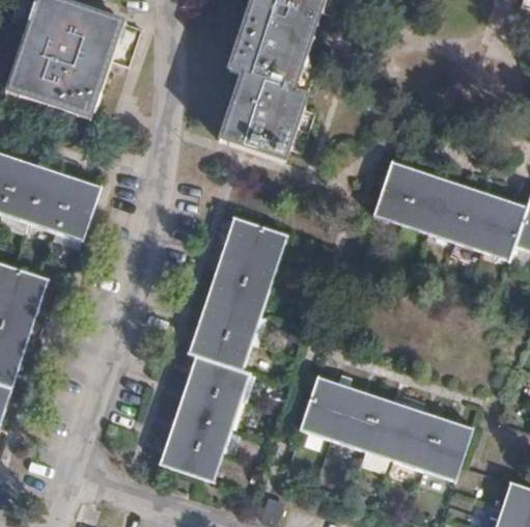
[(70,2),(64,0),(40,0),(36,11),(32,9),(7,80),(21,85),(19,93),(77,113),(80,105),(92,109),(99,93),(117,37),(112,36),(116,25),(118,19),(82,6),(70,2)]
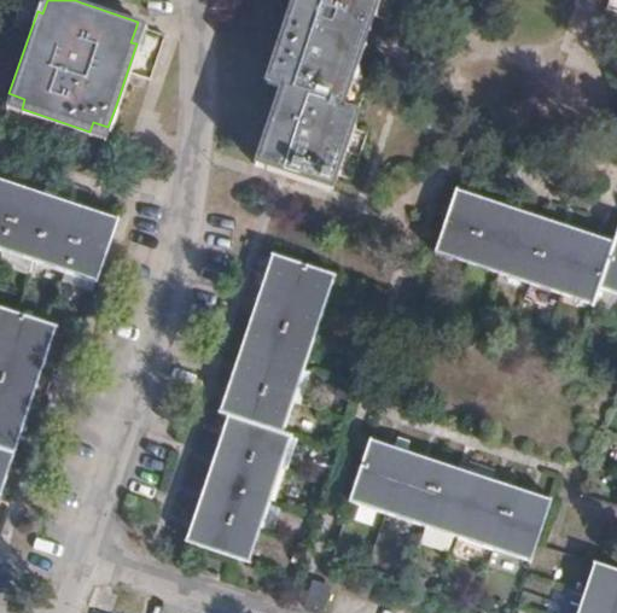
[(291,0),(266,79),(281,83),(255,162),(331,187),(358,109),(342,103),(376,0),(291,0)]
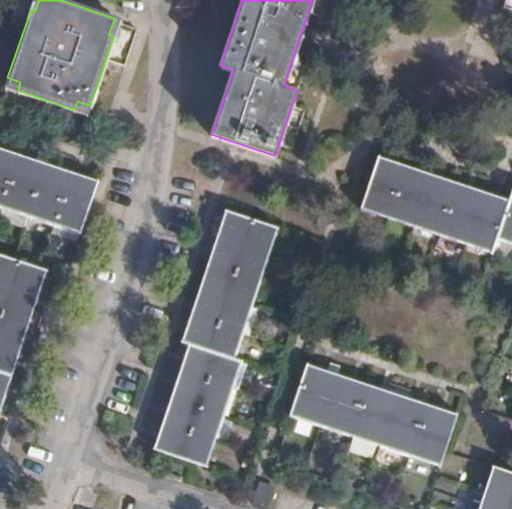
[(0,203),(26,212),(52,220),(80,230),(97,178),(41,159),(45,149),(34,146),(30,156),(0,145),(0,203)]
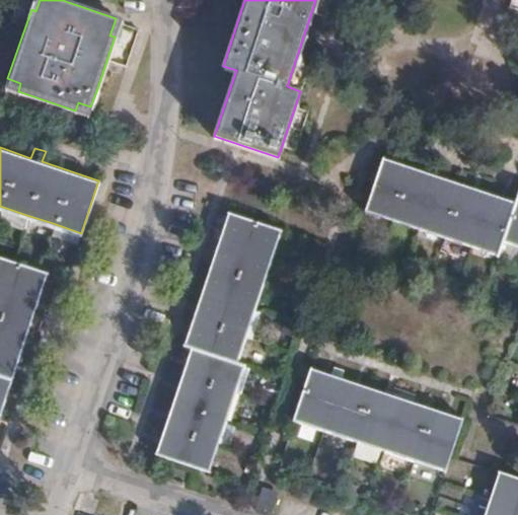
[(382,156),(365,209),(392,218),(418,226),(444,235),(470,244),(497,252),(502,238),(515,200),(397,161),(382,156)]
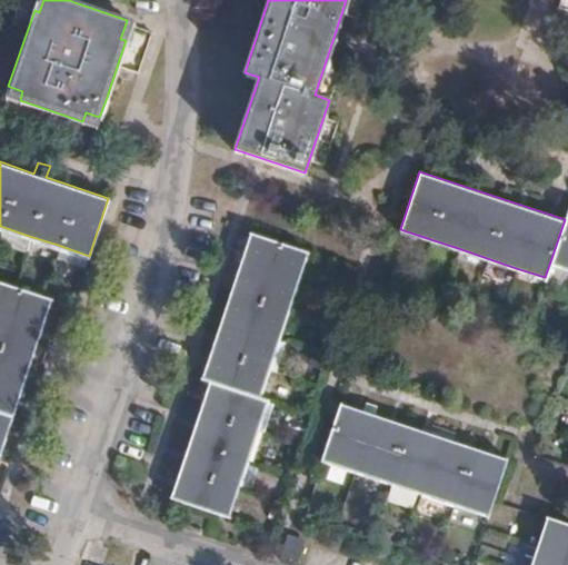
[(567,207),(565,219),(550,261),(567,267),(567,207)]
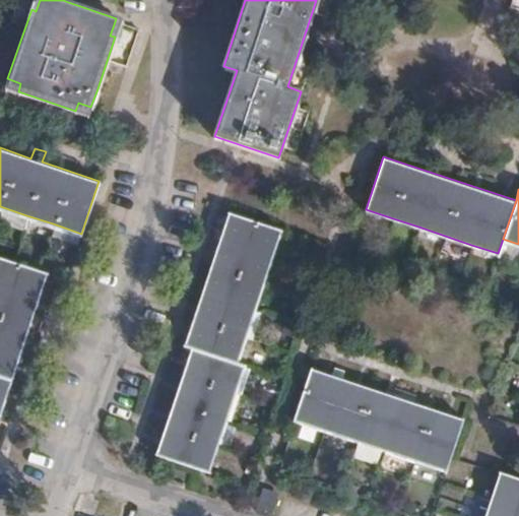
[(26,215),(0,206),(0,219),(22,228),(26,215)]
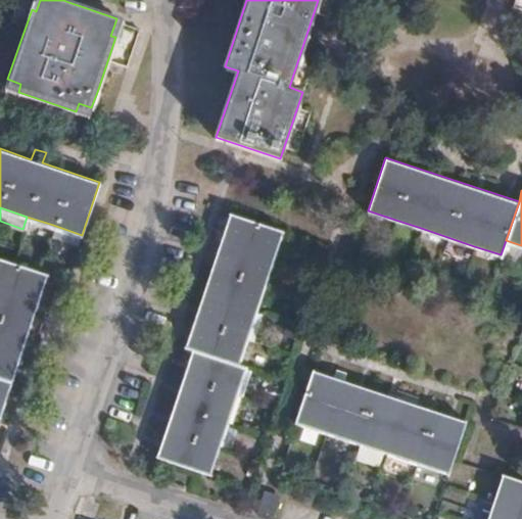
[(185,346),(192,348),(237,364),(247,335),(255,309),(265,283),(273,256),(282,229),(230,211),(223,232),(185,346)]
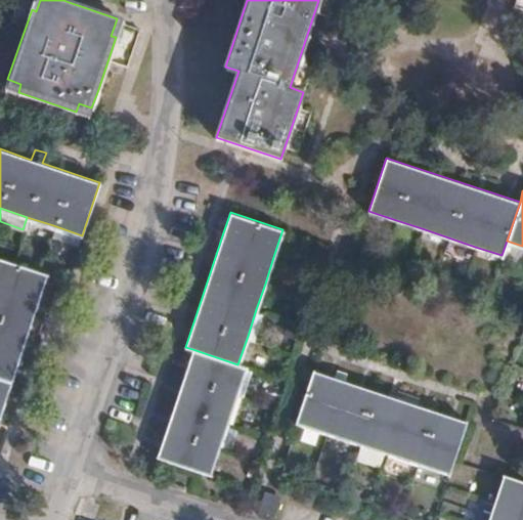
[(79,244),(82,235),(53,225),(50,234),(79,244)]
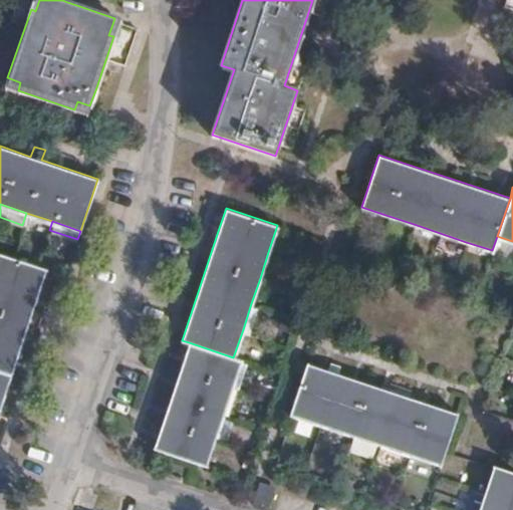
[(0,407),(46,267),(37,264),(12,256),(0,251),(0,407)]
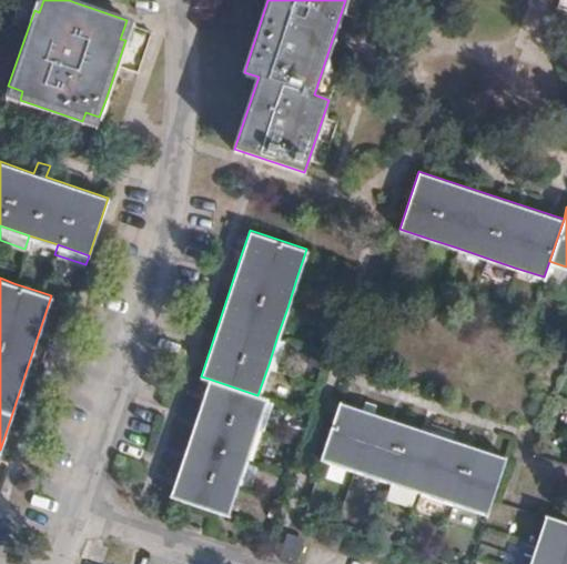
[(285,339),(277,335),(269,364),(276,368),(285,339)]
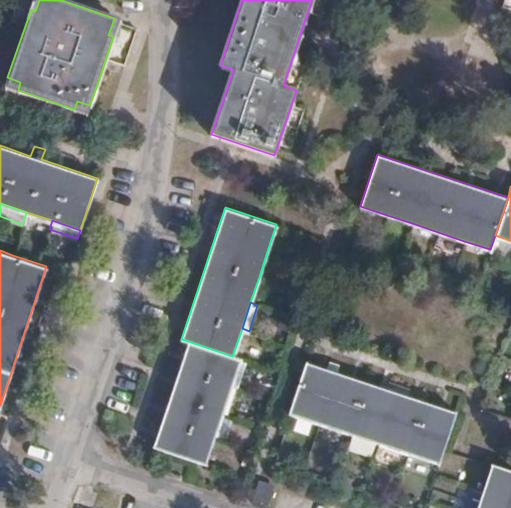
[(232,356),(188,341),(157,436),(153,446),(205,463),(214,435),(215,433),(221,415),(223,409),(231,384),(240,358),(232,356)]
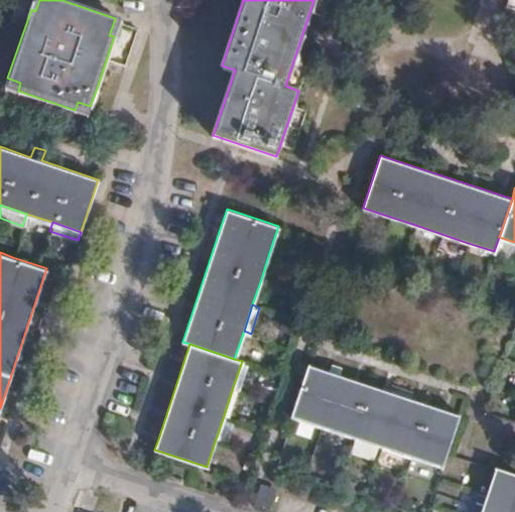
[(315,366),(308,364),(291,416),(322,426),(351,435),(381,445),(410,456),(443,467),(448,451),(461,414),(445,409),(443,408),(437,406),(416,399),(410,397),(413,389),(392,382),(389,390),(381,388),(355,379),(340,374),(343,366),(333,362),(330,371),(315,366)]
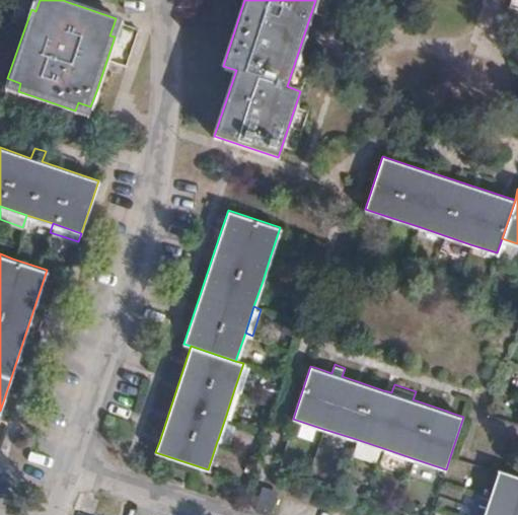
[(224,421),(218,439),(230,443),(236,425),(224,421)]
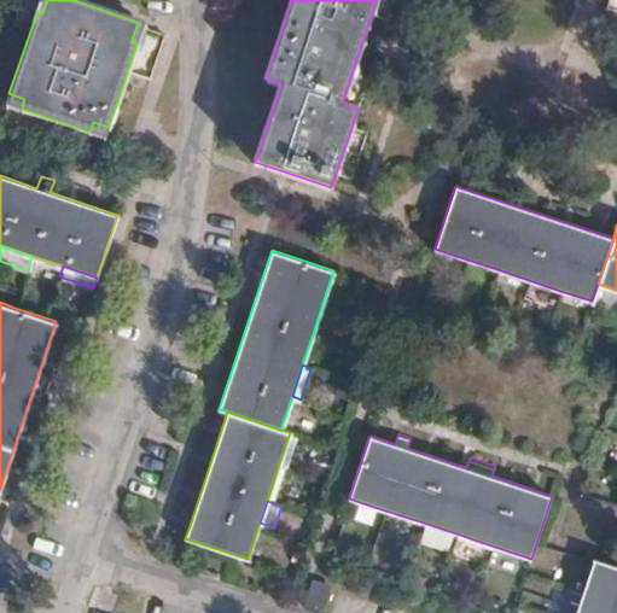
[(616,612),(616,566),(595,559),(585,591),(577,612),(616,612)]
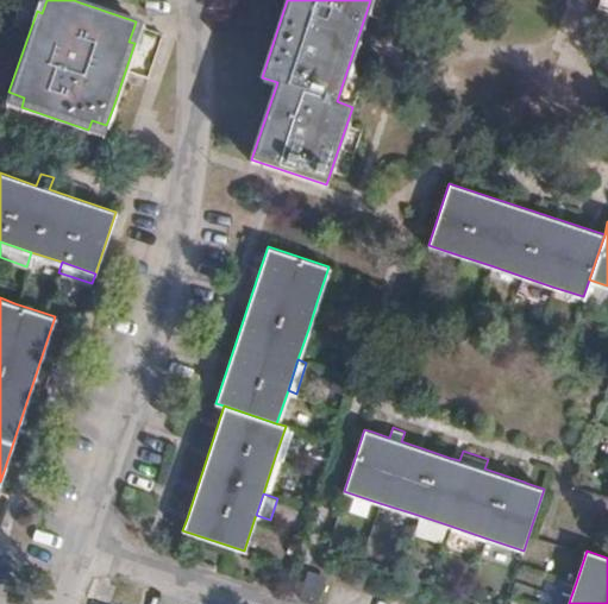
[(326,577),(307,571),(299,593),(318,601),(326,577)]
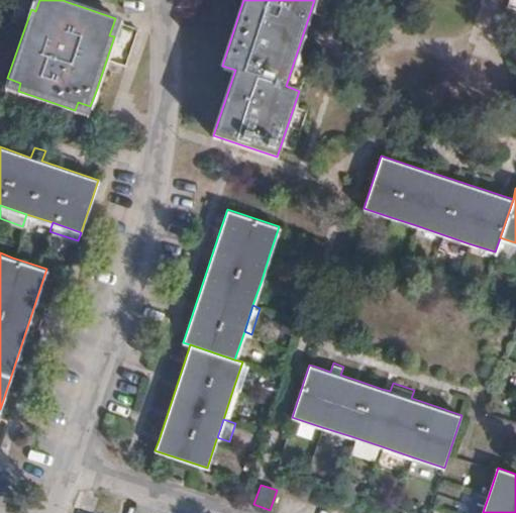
[(483,512),(489,495),(477,491),(470,512),(483,512)]
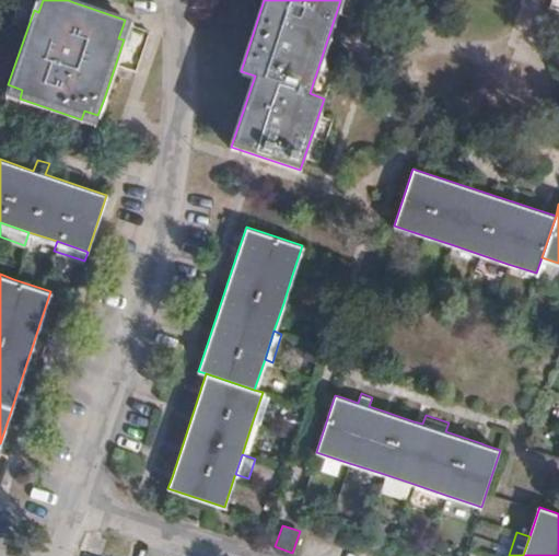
All buildings are outlined.
